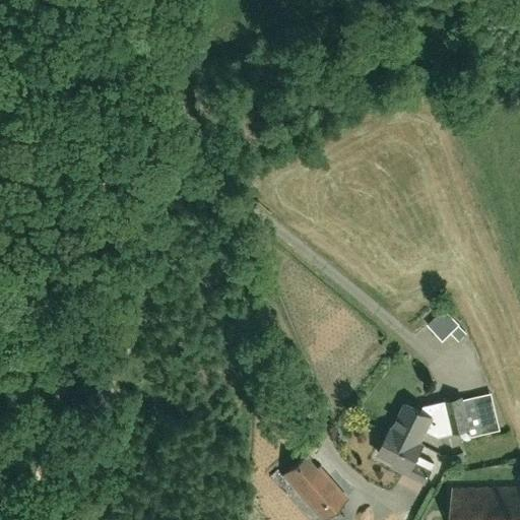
[(440,315),(439,314),(426,326),(442,342),(460,324),(446,311),(443,314),(442,313),(440,315)]
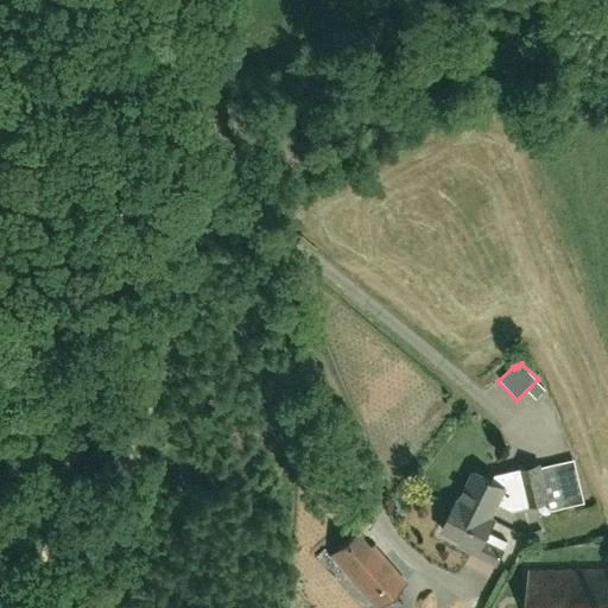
[(574,460),(540,467),(540,463),(502,472),(500,476),(495,473),(492,480),(474,470),(458,501),(488,515),(496,500),(514,508),(549,501),(551,510),(571,505),(583,502),(574,460)]
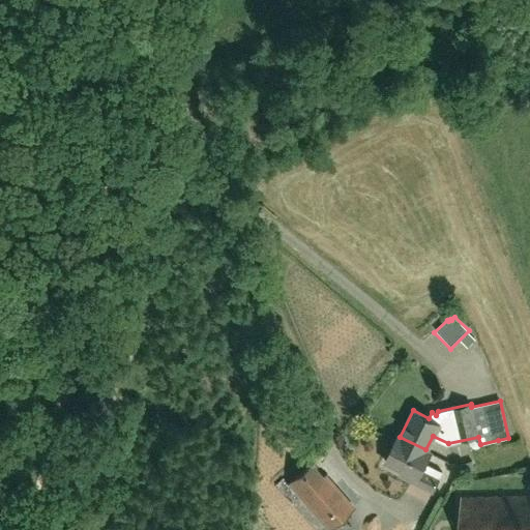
[(425,449),(400,437),(398,436),(384,462),(403,470),(400,475),(433,491),(442,472),(425,463),(431,452),(425,450),(425,449)]
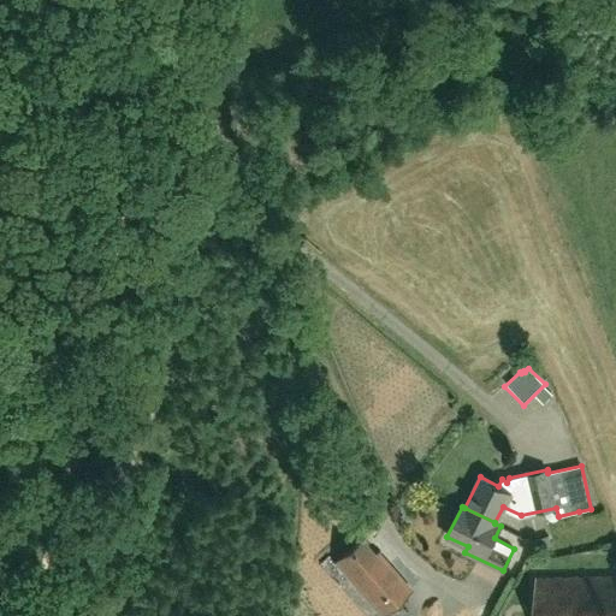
[(335,561),(349,576),(383,614),(409,591),(377,552),(375,554),(366,544),(369,542),(365,535),(335,561)]
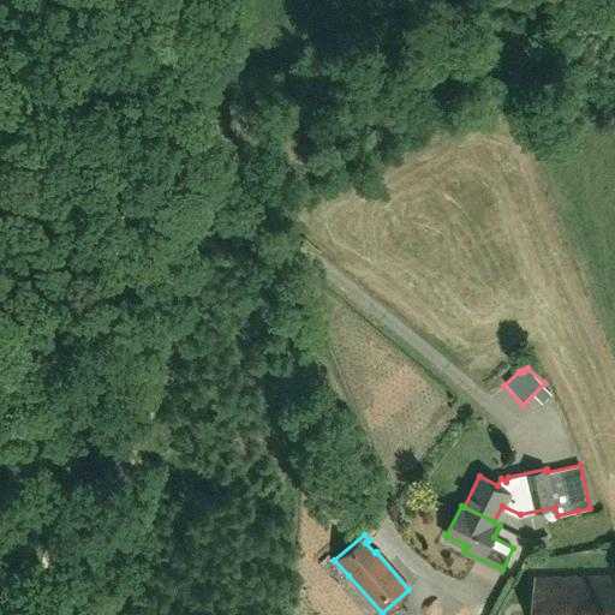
[(535,614),(614,614),(614,574),(535,577),(535,614)]
